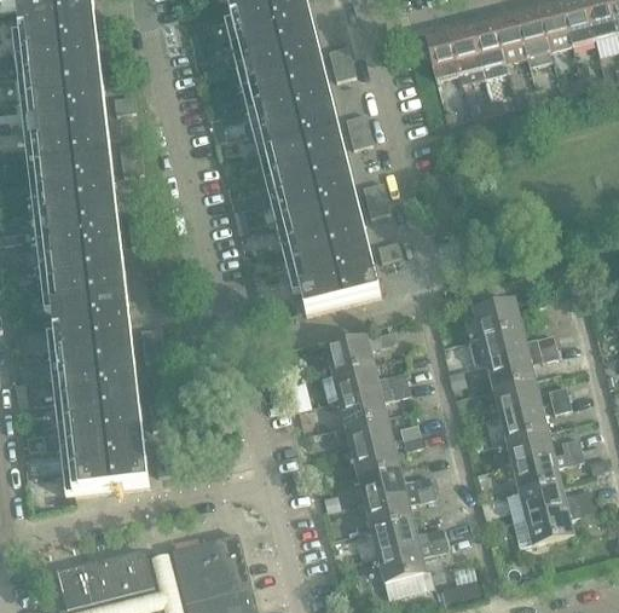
[(19,30),(12,32),(45,311),(52,311),(55,331),(47,333),(67,496),(113,490),(150,486),(129,307),(93,0),(86,0),(79,1),(79,0),(0,0),(0,11),(17,10),(19,30)]
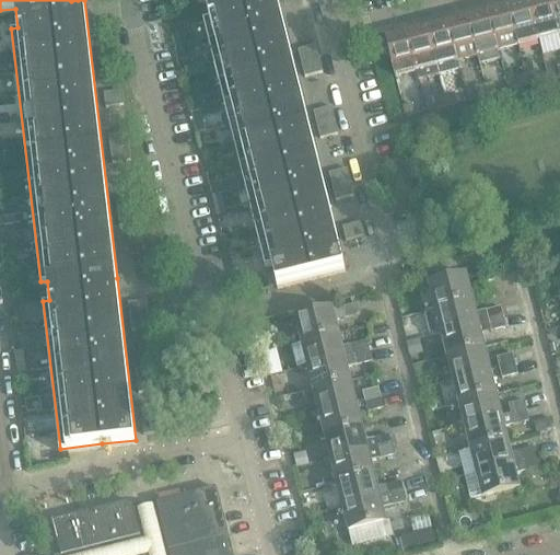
[(206,0),(210,16),(203,19),(266,266),(271,264),(277,285),(345,267),(330,212),(276,0),(199,0),(206,0)]
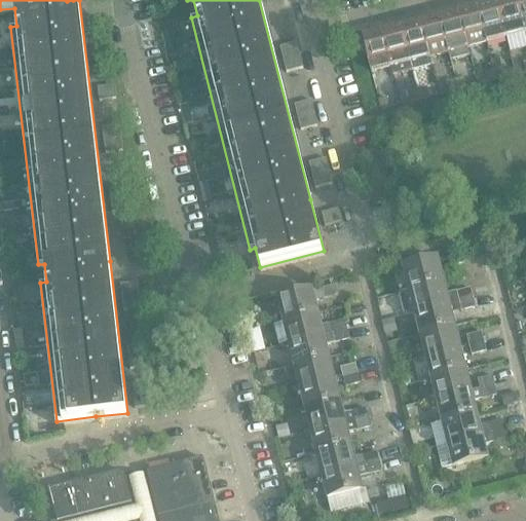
[(491,0),(477,3),(486,39),(505,35),(496,0),(491,0)]
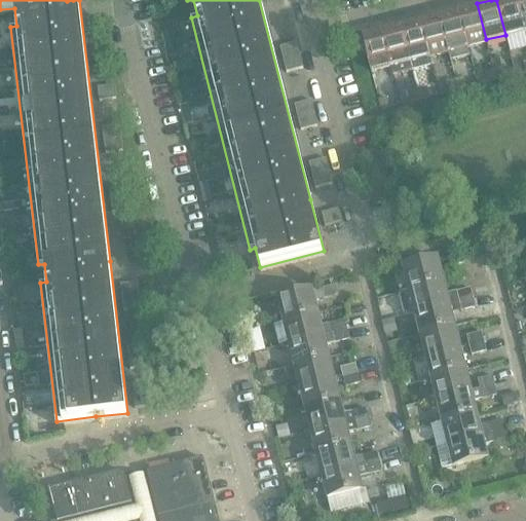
[(496,0),(505,35),(524,30),(516,0),(496,0)]
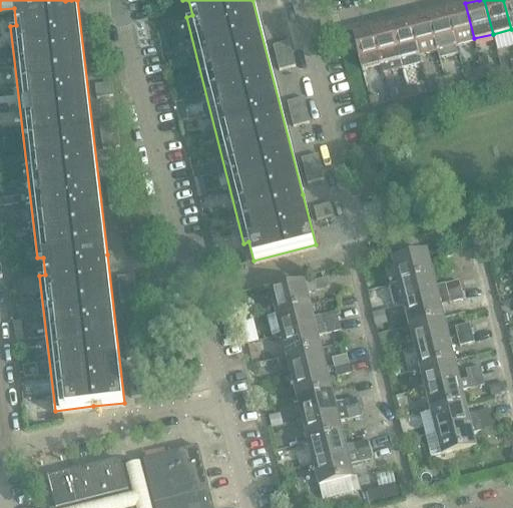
[(503,0),(511,29),(512,28),(512,0),(503,0)]
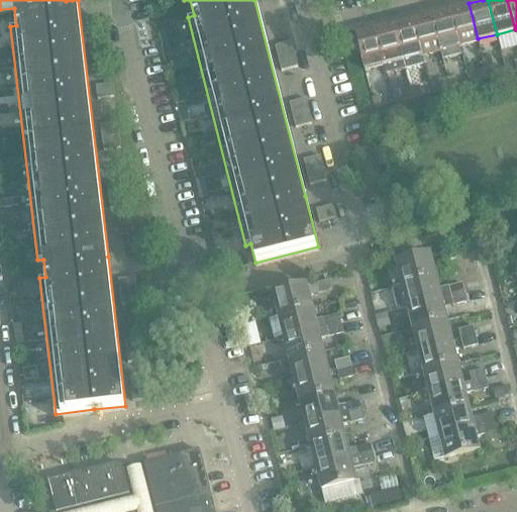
[(469,3),(450,8),(459,43),(478,38),(469,3)]
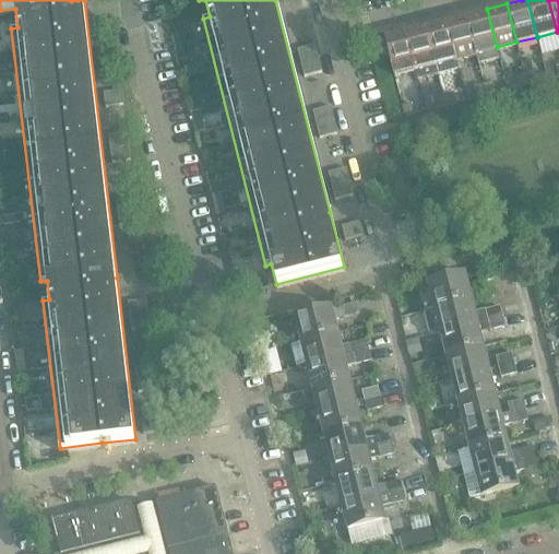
[(487,9),(466,14),(476,52),(478,61),(499,56),(497,47),(487,9)]
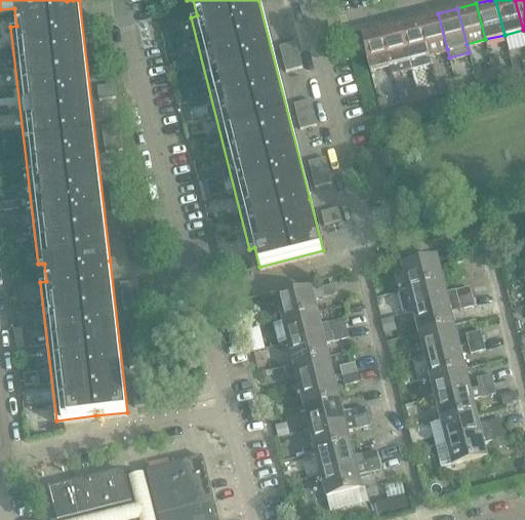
[(438,13),(418,18),(428,54),(447,49),(438,13)]
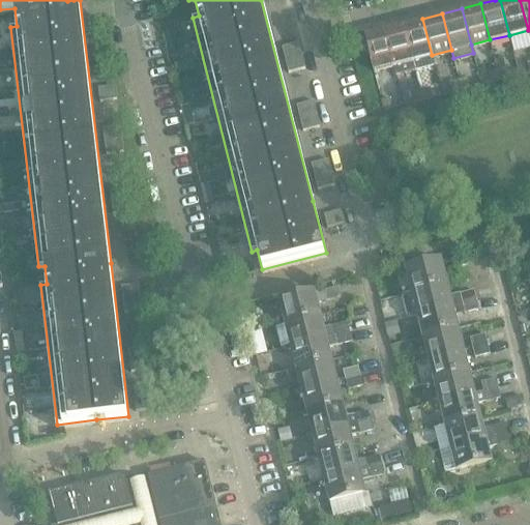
[(422,19),(404,24),(415,67),(434,62),(432,55),(422,19)]
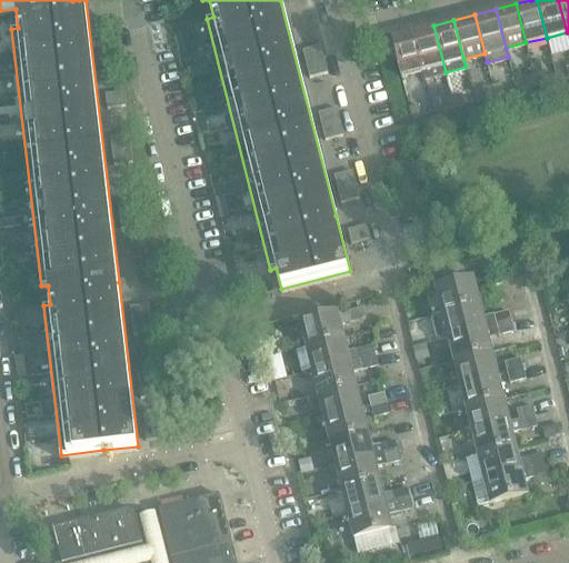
[(433,26),(412,30),(422,69),(425,78),(446,72),(433,26)]
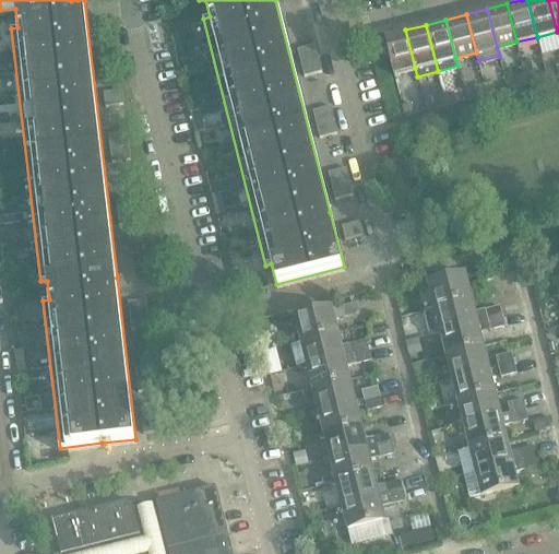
[(405,30),(384,35),(394,73),(415,68),(405,30)]
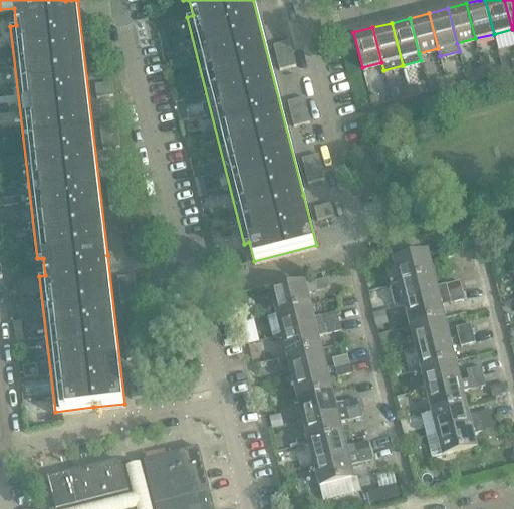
[(290,38),(273,42),(279,67),(296,63),(290,38)]
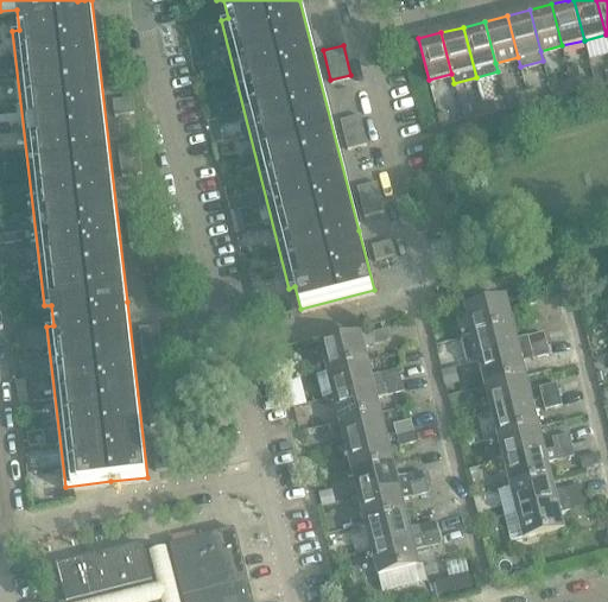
[(580,75),(570,77),(574,90),(583,87),(580,75)]
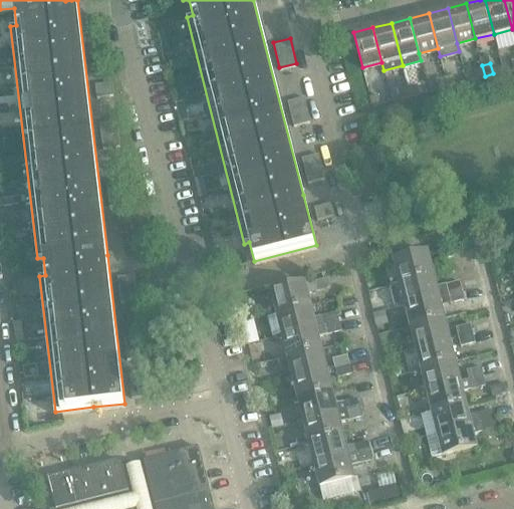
[(482,65),(473,67),(476,78),(485,76),(482,65)]
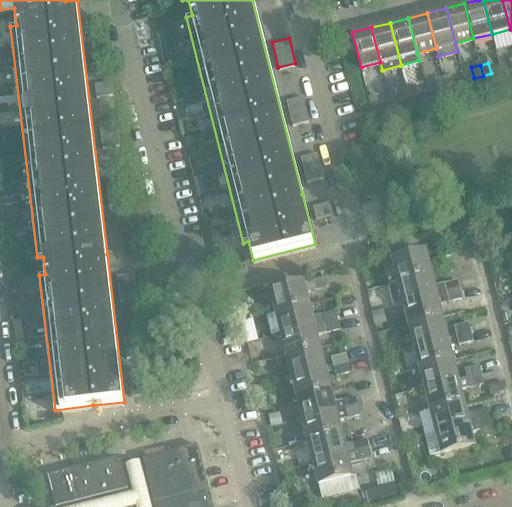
[(443,75),(446,85),(454,83),(451,72),(443,75)]
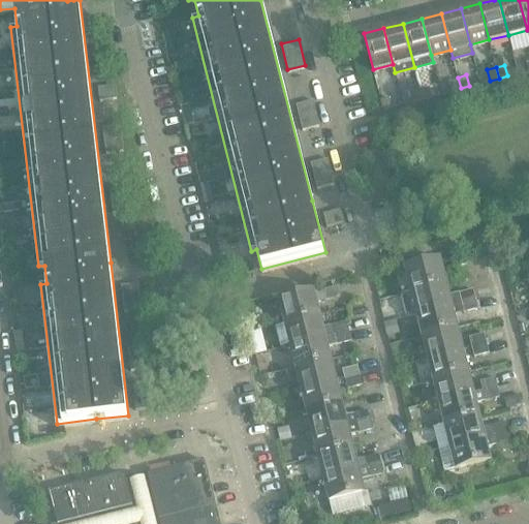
[(458,78),(448,80),(452,90),(461,88),(458,78)]
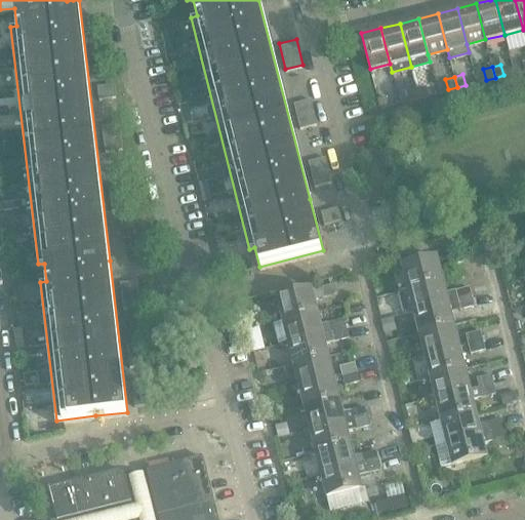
[(99,83),(97,84),(98,96),(116,94),(115,82),(99,83)]
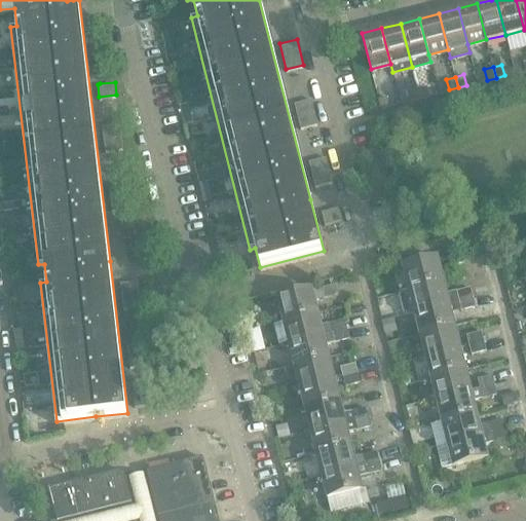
[(417,86),(419,98),(428,95),(425,84),(417,86)]
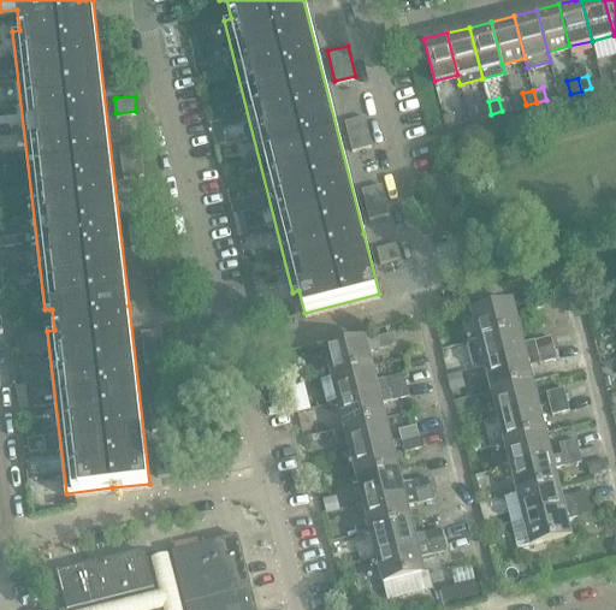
[(489,101),(478,104),(481,117),(491,114),(489,101)]
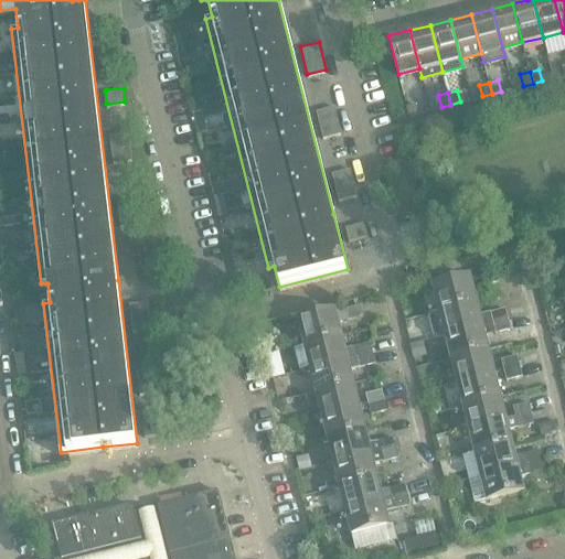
[(415,101),(406,104),(408,115),(418,113),(415,101)]
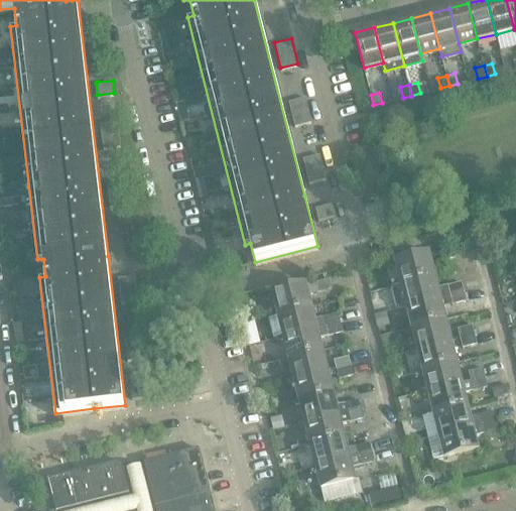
[(305,95),(288,100),(294,124),(311,120),(305,95)]
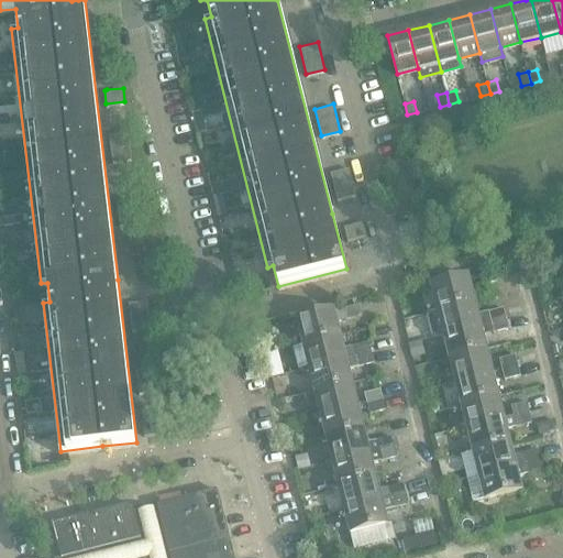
[(201,108),(191,110),(197,131),(207,128),(201,108)]
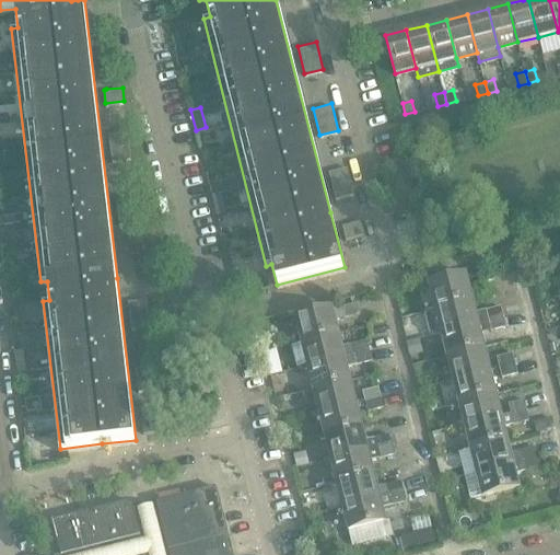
[(206,151),(201,152),(206,170),(213,168),(211,158),(207,155),(206,151)]
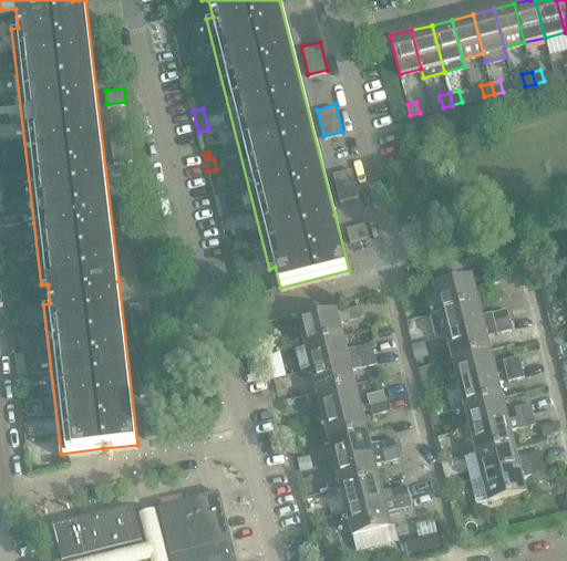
[(351,167),(332,172),(339,198),(358,194),(351,167)]
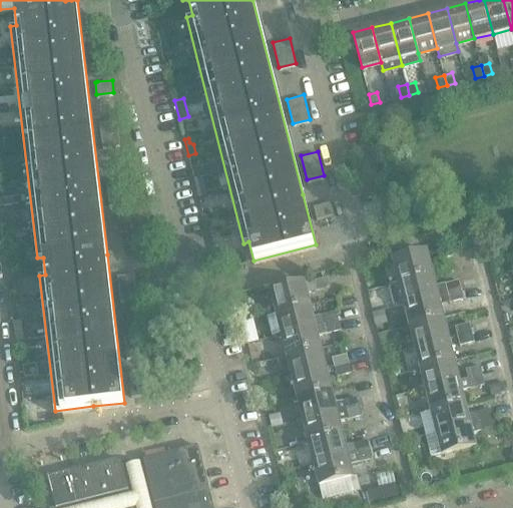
[(17,193),(3,194),(4,202),(18,201),(17,193)]
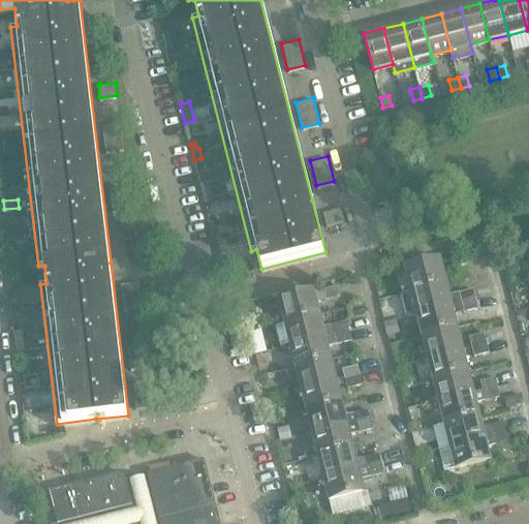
[(340,207),(323,211),(325,223),(344,219),(340,207)]
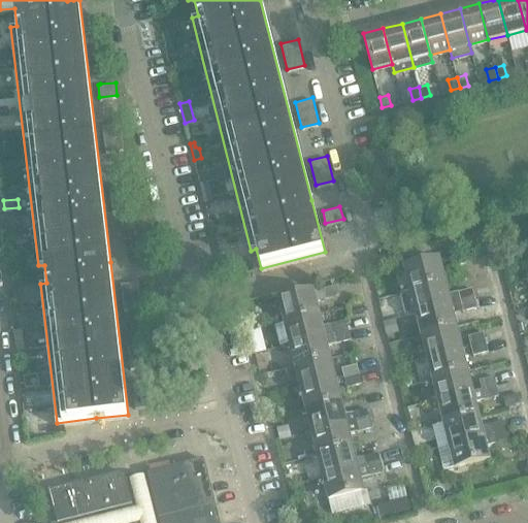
[(463,251),(449,255),(451,264),(465,261),(463,251)]
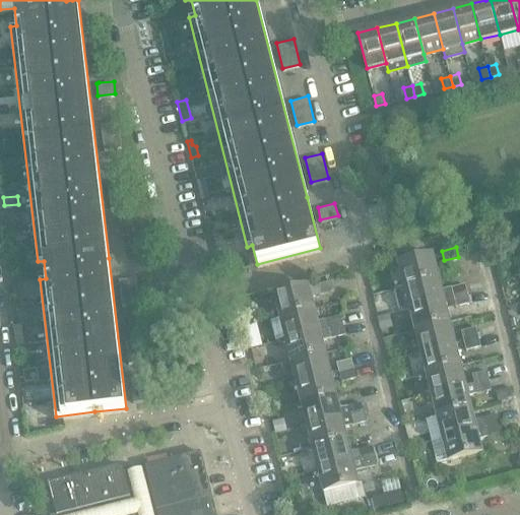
[(433,253),(398,261),(404,283),(438,274),(433,253)]
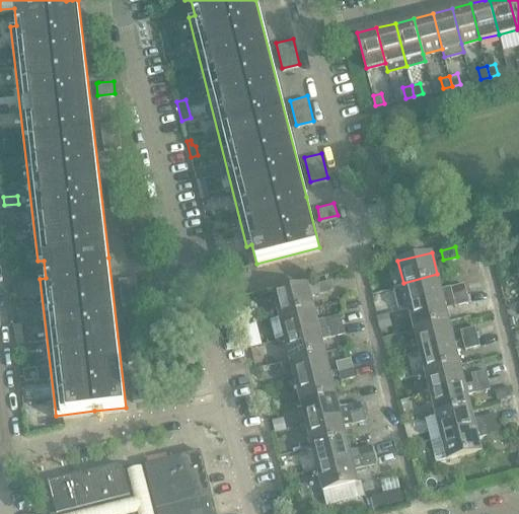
[(452,294),(466,291),(463,281),(440,287),(437,274),(403,283),(393,285),(398,308),(402,307),(402,308),(405,307),(404,303),(409,303),(409,305),(443,296),(452,294)]
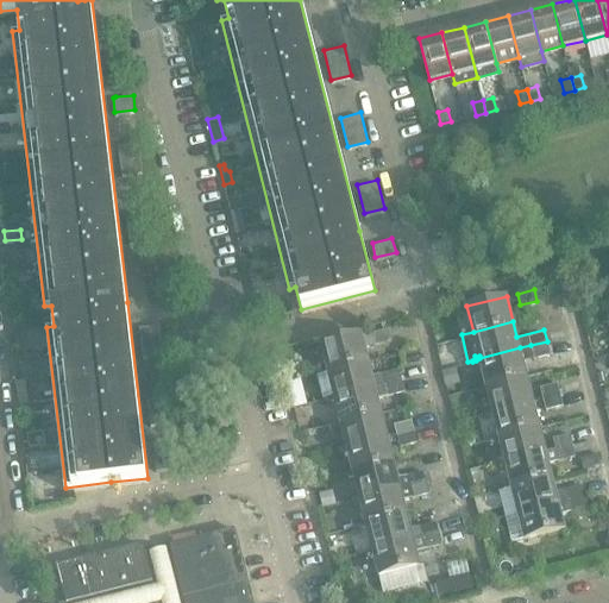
[(159,322),(139,325),(143,355),(163,352),(159,322)]
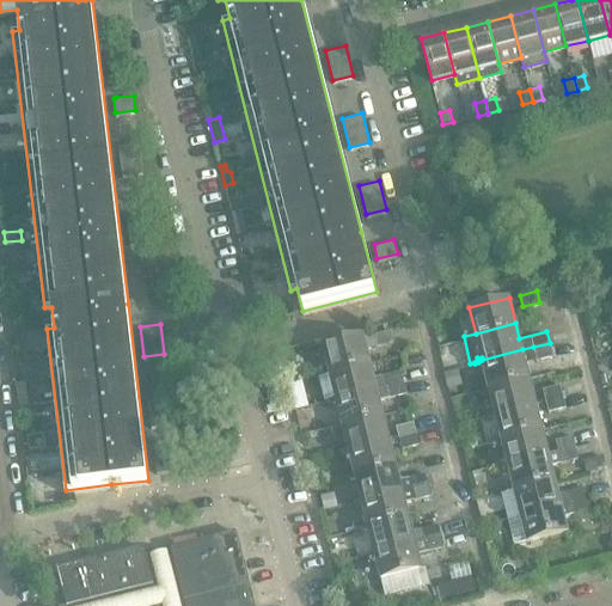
[(369,361),(366,346),(393,340),(390,328),(363,335),(323,344),(329,371),(369,361)]
